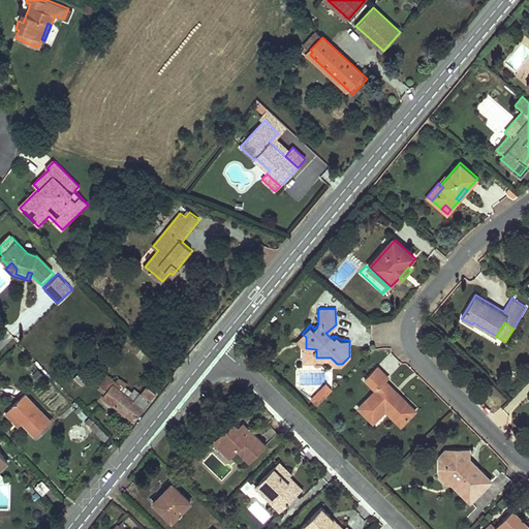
[(306,337),(302,334),(297,339),(306,347),(306,337)]
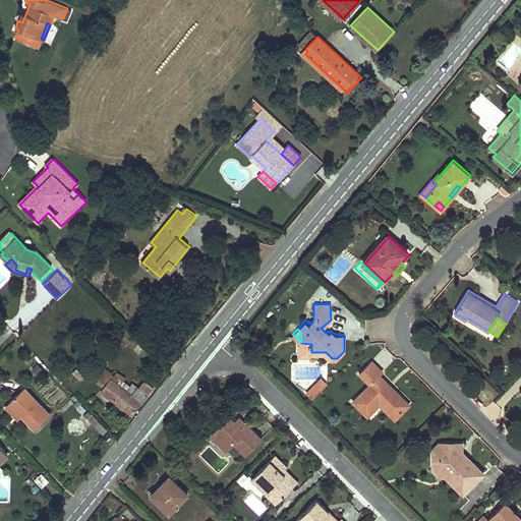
[(301,343),(297,343),(298,354),(311,355),(311,352),(311,344),(301,343)]
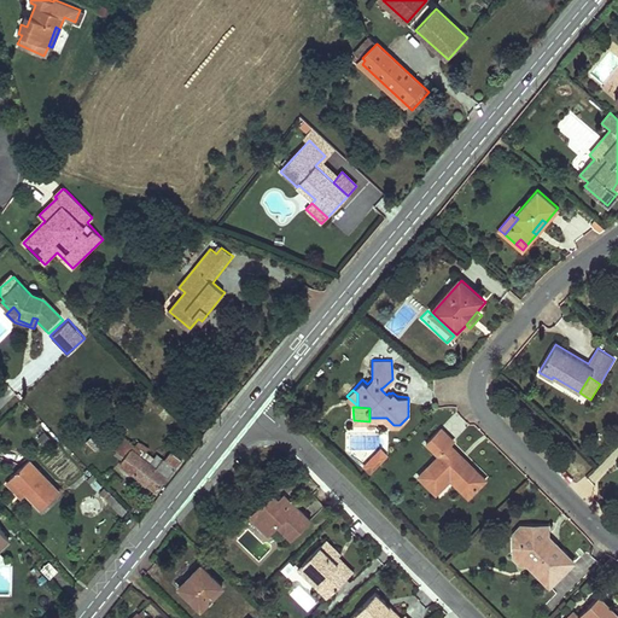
[(439,454),(419,474),(435,491),(449,477),(454,472),(472,490),(484,478),(466,459),(464,461),(458,455),(460,453),(450,443),(454,441),(439,426),(426,441),(439,454)]
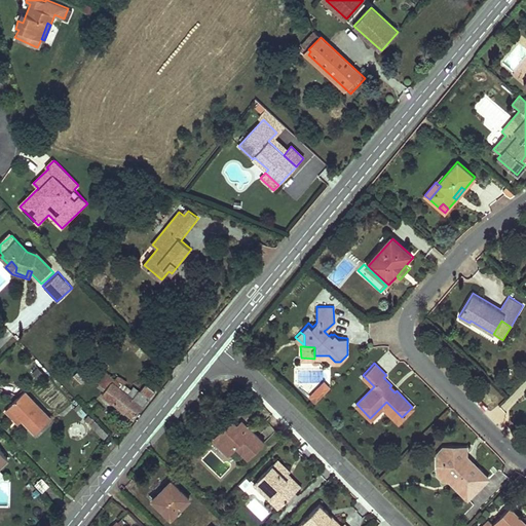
[(81,375),(77,379),(81,383),(86,379),(81,375)]
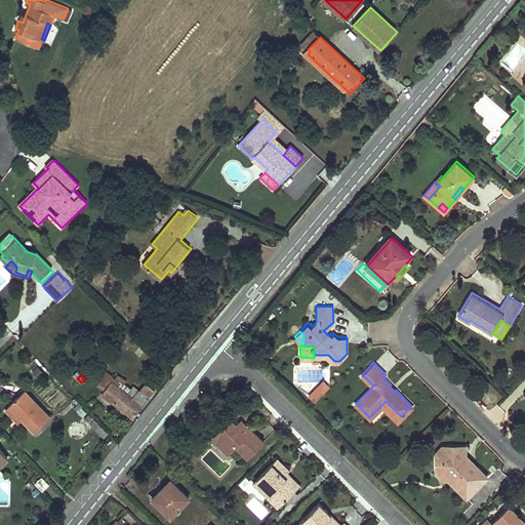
[(115,377),(103,394),(133,417),(155,391),(146,384),(139,392),(133,387),(131,390),(115,377)]
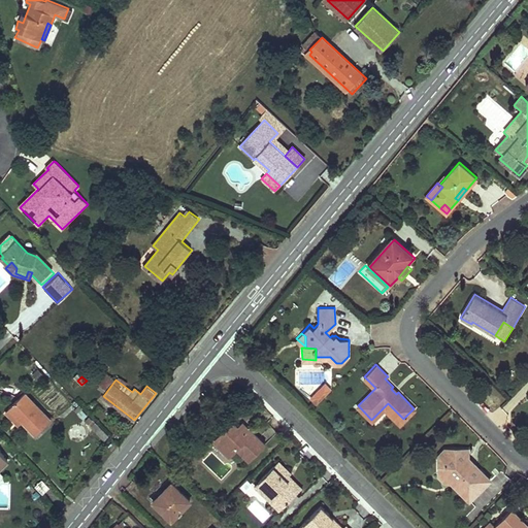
[(310,397),(317,403),(331,389),(326,384),(310,397)]
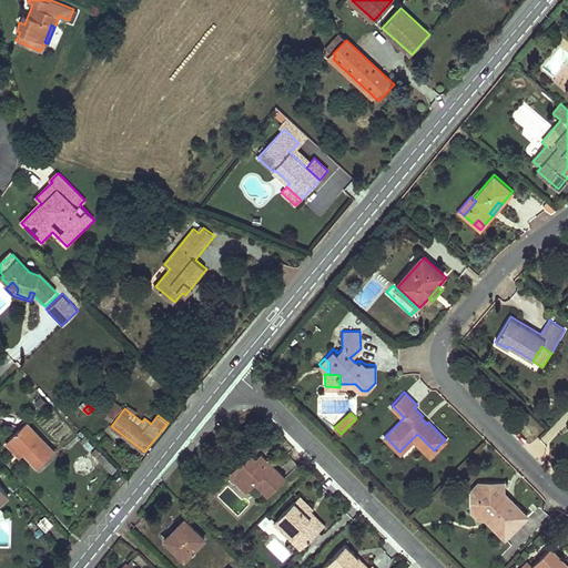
[(27,422),(10,438),(24,453),(26,453),(39,466),(56,450),(27,422)]
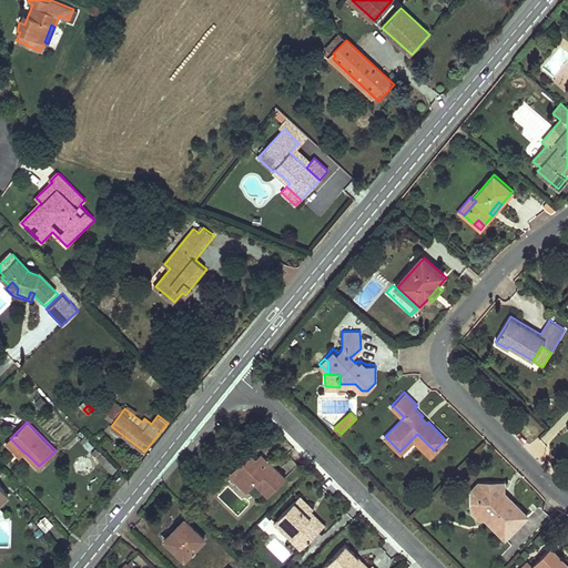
[(434,450),(417,434),(413,438),(429,456),(434,450)]
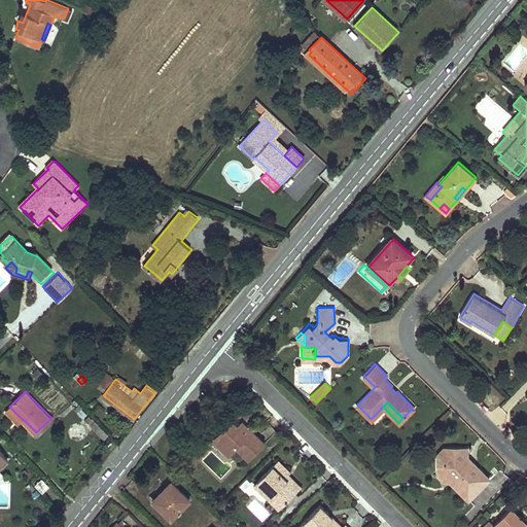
[(81,419),(86,414),(77,403),(72,408),(81,419)]
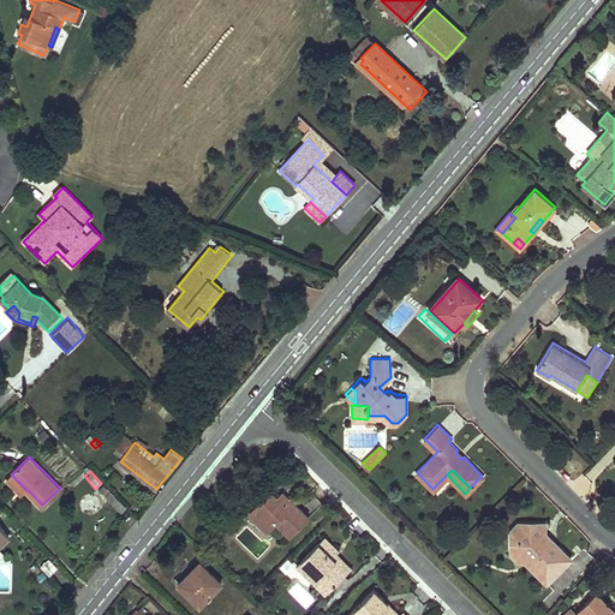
[(11,475),(7,478),(22,495),(27,490),(11,475)]
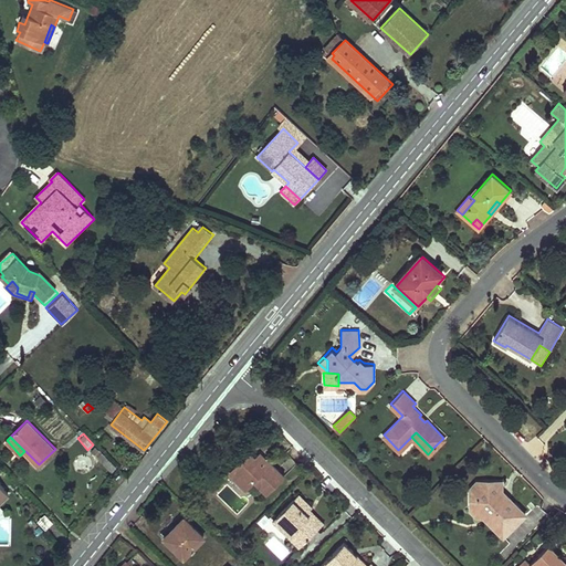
[(106,471),(113,463),(95,446),(88,453),(106,471)]
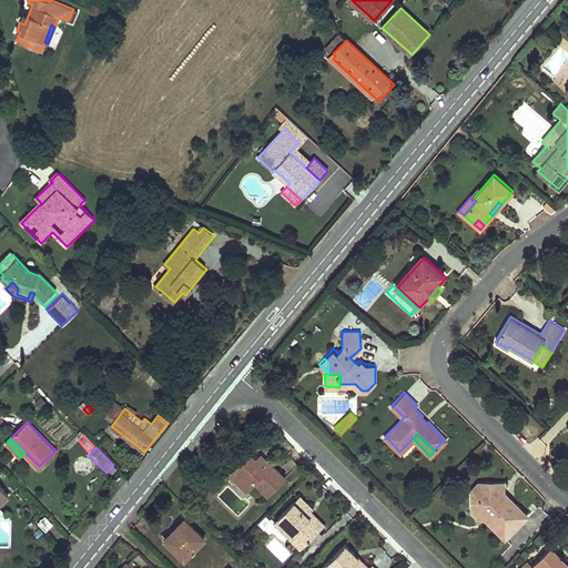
[(249,468),(237,480),(250,493),(257,485),(270,497),(287,479),(270,462),(264,466),(257,459),(252,453),(242,462),(249,468)]
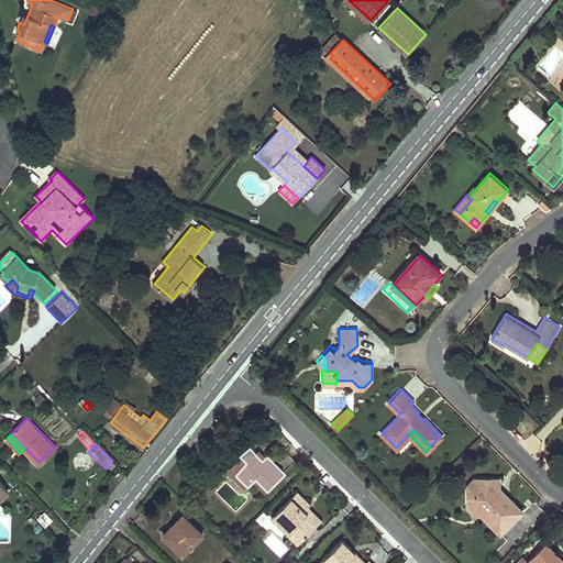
[(262,462),(267,457),(261,451),(255,455),(262,462)]
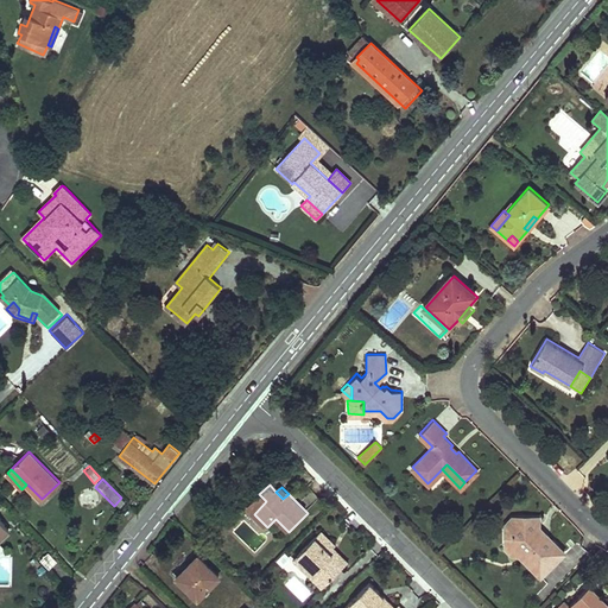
[(266,501),(259,494),(247,507),(254,514),(266,501)]
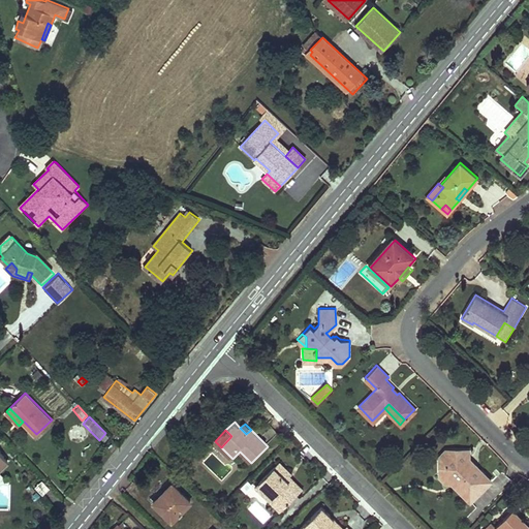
[(455,485),(471,500),(491,479),(475,464),(473,466),(469,462),(469,458),(469,448),(445,449),(445,475),(454,474),(459,479),(455,485)]
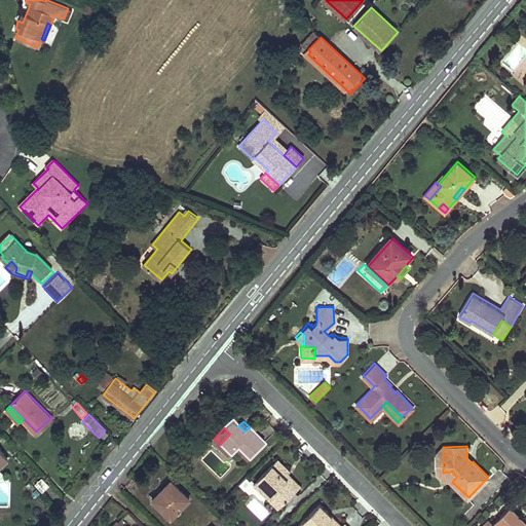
[(450,479),(452,482),(456,477),(451,472),(443,473),(443,447),(437,452),(437,473),(443,480),(450,479)]
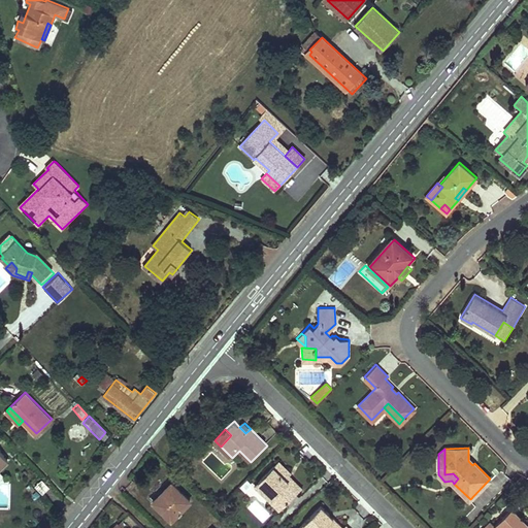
[(0,450),(0,467),(8,459),(0,450)]
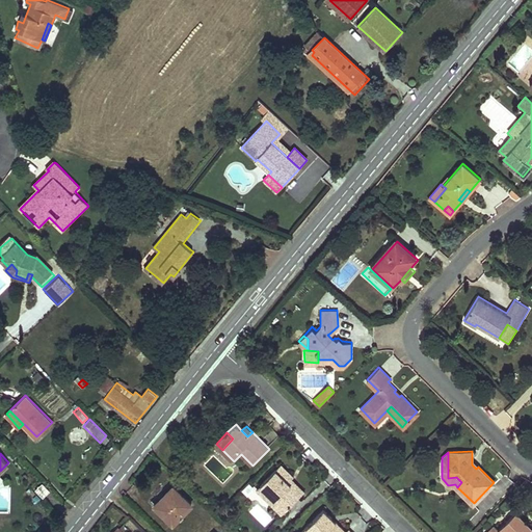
[(283,466),(262,486),(276,501),(272,505),(283,515),(302,497),(289,483),(293,479),(294,478),(283,466)]
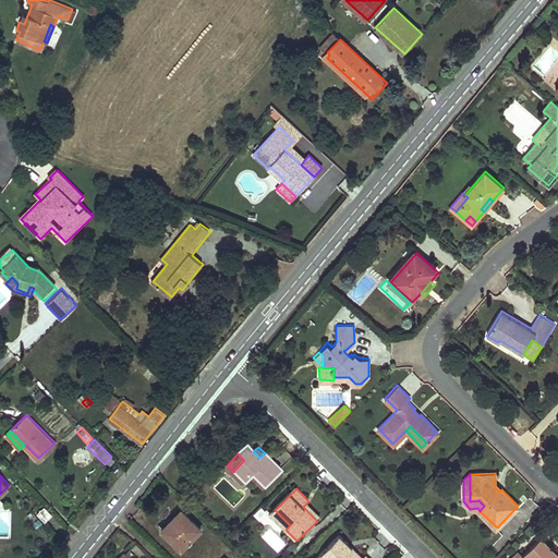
[(303,507),(317,521),(322,517),(307,502),(303,507)]
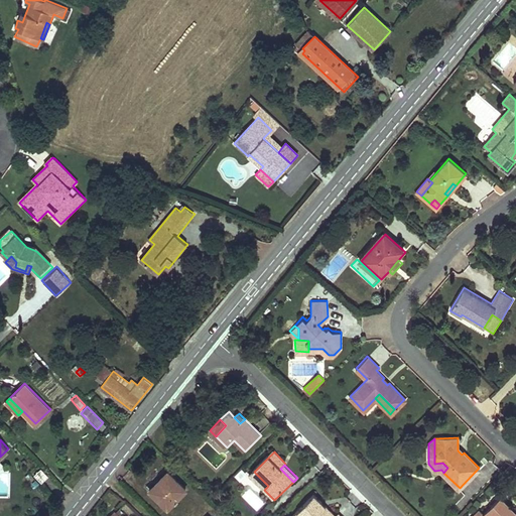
[(41,468),(34,475),(42,482),(48,475),(41,468)]
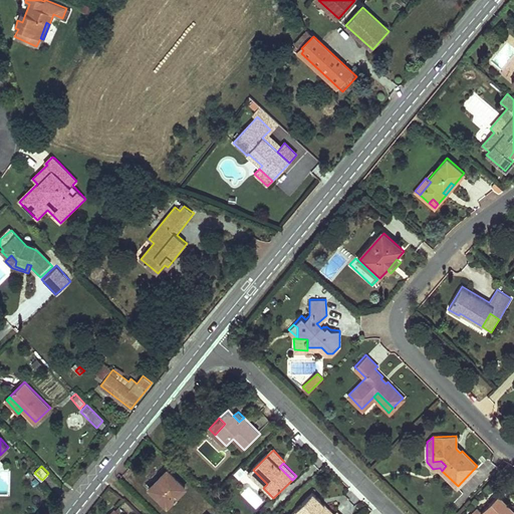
[(185,487),(168,469),(150,487),(167,505),(172,500),(174,501),(177,497),(176,496),(185,487)]
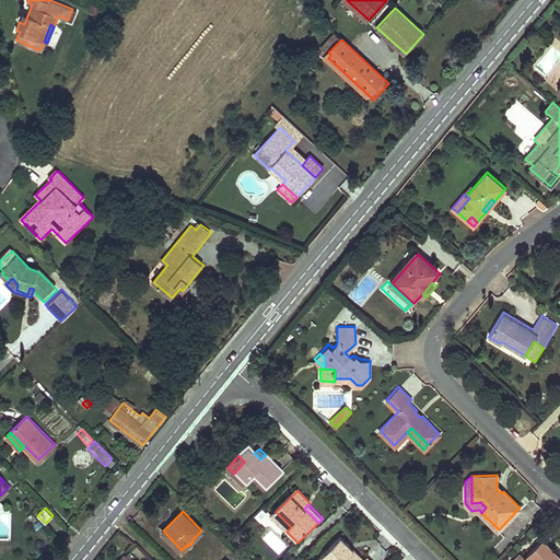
[(291,527),(276,512),(270,516),(287,532),(291,527)]
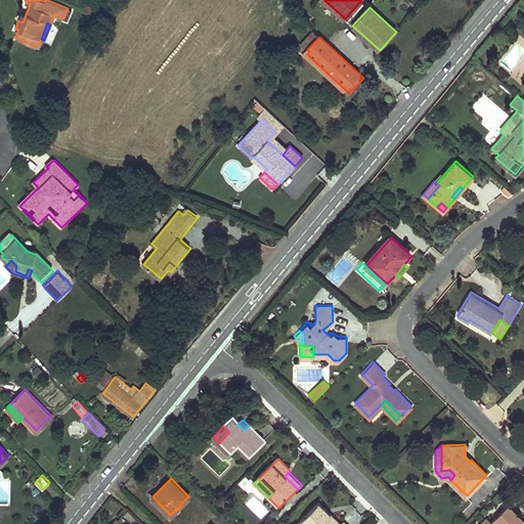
[(319,503),(298,523),(347,523),(346,522),(343,523),(341,523),(333,515),(331,517),(325,513),(328,511),(319,503)]
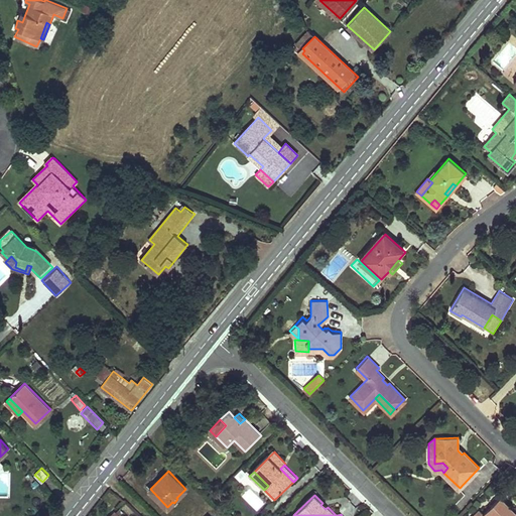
[(515,515),(515,512),(499,496),(482,513),(479,509),(471,515),(515,515)]
